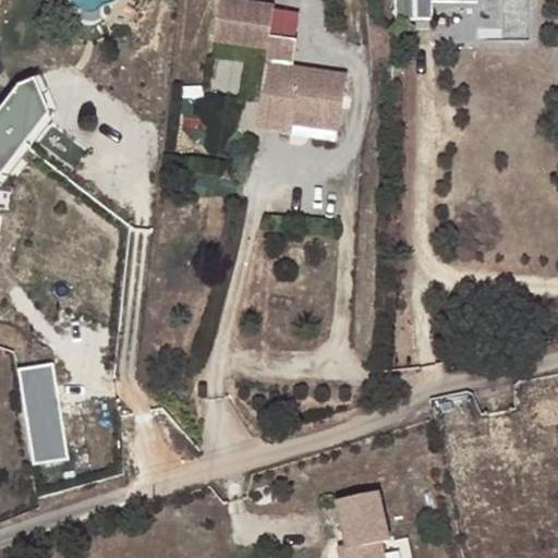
[(274,5),(233,0),(219,0),(213,44),(267,51),(265,63),(257,122),(292,128),(339,134),(347,74),(293,67),(296,40),(269,37),(274,5)]
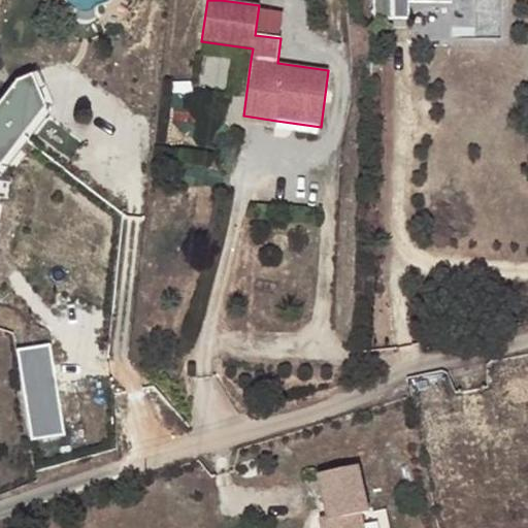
[(370,0),(371,24),(391,24),(389,0),(370,0)]
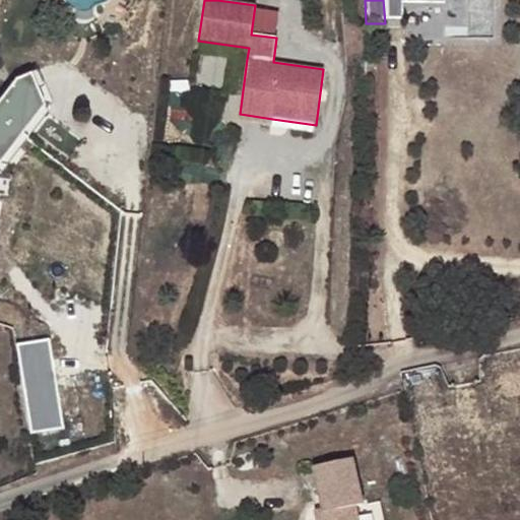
[(43,107),(28,75),(15,80),(0,100),(0,164),(43,107)]
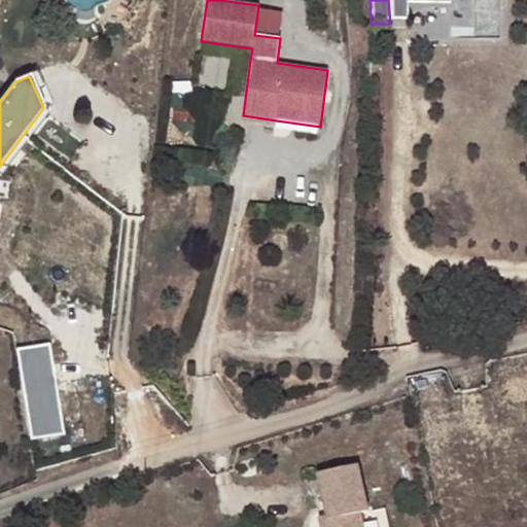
[(276,120),(243,115),(242,123),(276,128),(276,120)]
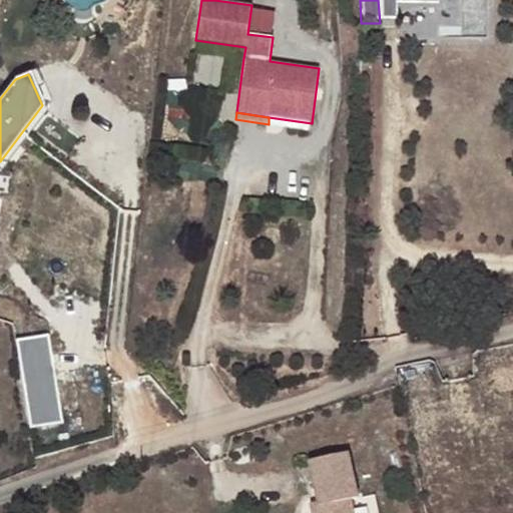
[(14,339),(31,427),(64,421),(47,333),(14,339)]
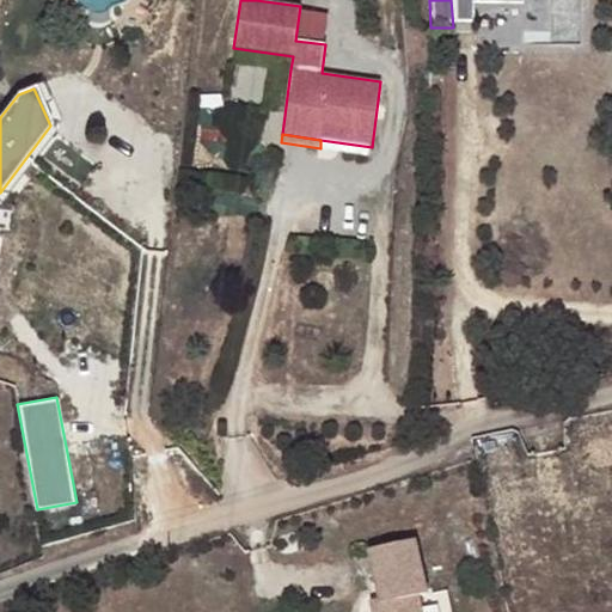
[(420,536),(375,545),(389,609),(380,611),(379,611),(428,611),(424,593),(434,591),(420,536)]
